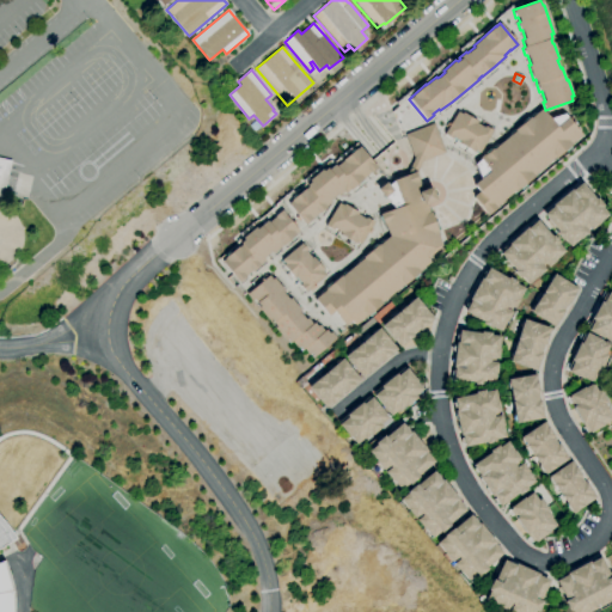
[(488,214),(473,197),(479,191),(473,184),(481,178),(475,164),(481,160),(478,158),(483,154),(484,155),(493,148),(493,150),(514,132),(514,130),(530,117),(530,118),(542,109),(550,120),(564,114),(582,135),(570,145),(571,145),(556,158),(555,157),(533,176),(533,177),(518,190),(518,189),(495,208),(496,208),(488,214)]
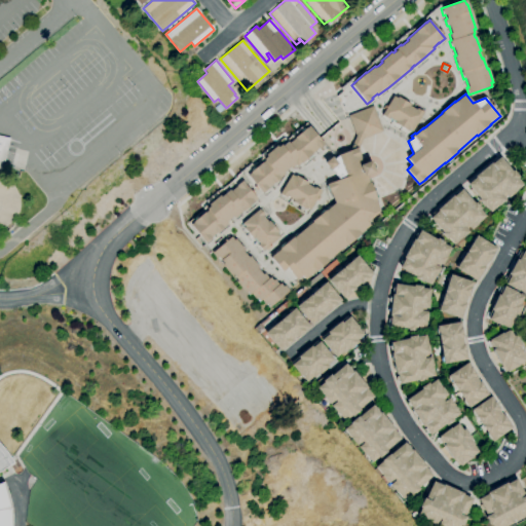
[(412,132),(408,129),(407,130),(395,123),(396,122),(389,118),(388,119),(381,115),(384,110),(383,109),(385,106),(387,107),(393,97),(397,99),(398,97),(410,105),(409,106),(416,110),(416,109),(423,112),(412,132)]
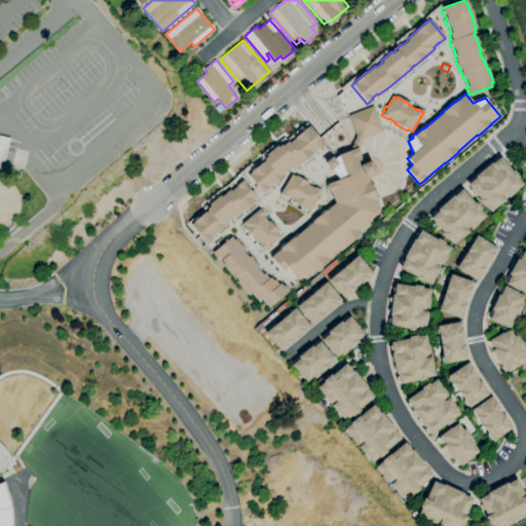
[(297,279),(287,268),(283,271),(270,257),(279,250),(279,249),(293,237),(293,238),(311,222),(325,210),(326,211),(334,203),(330,193),(326,184),(338,180),(337,177),(331,170),(330,171),(324,163),(331,157),(333,159),(338,156),(338,155),(349,151),(351,146),(355,137),(348,116),(373,106),(382,132),(363,140),(358,149),(360,156),(359,157),(362,164),(370,161),(374,173),(366,176),(369,183),(370,183),(376,199),(375,199),(379,211),(378,212),(378,213),(368,222),(370,225),(360,233),(361,234),(347,245),(328,261),(315,272),(314,271),(304,279),(302,276),(297,279)]
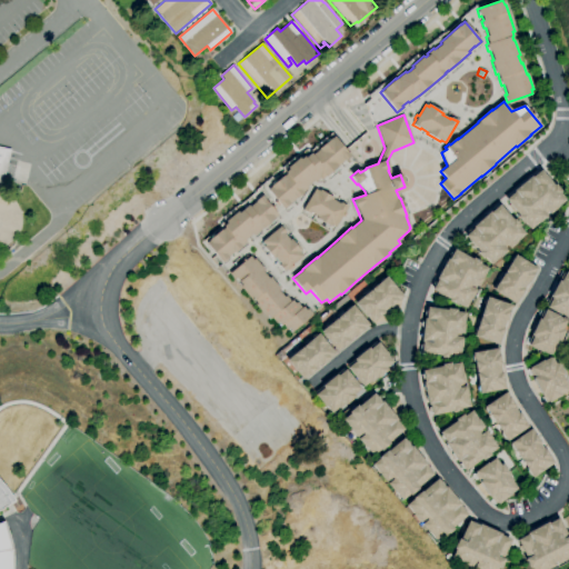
[(283,210),(279,205),(278,207),(275,202),(276,201),(267,190),(286,175),(285,172),(288,170),(287,168),(299,158),(300,159),(303,157),(305,158),(310,153),(312,155),(318,150),(318,149),(330,139),(331,139),(333,137),(350,156),(345,161),(343,161),(337,167),(338,167),(326,177),(321,180),(319,179),(315,182),(313,180),(307,187),(308,188),(302,193),(303,193),(297,199),(296,198),(289,203),(290,205),(283,210)]
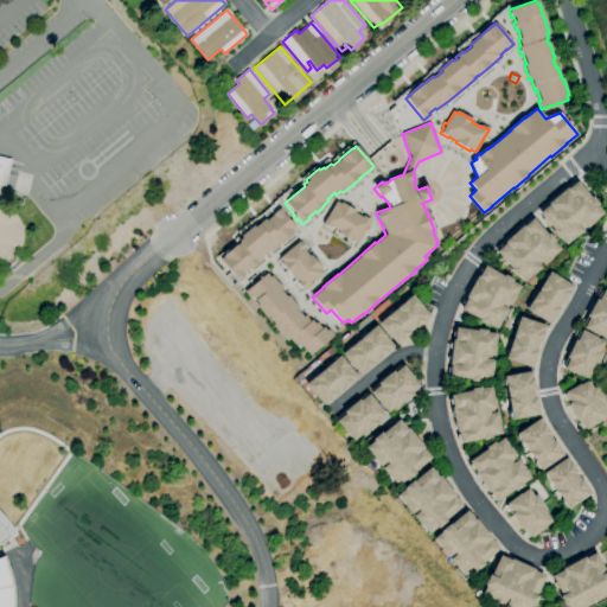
[(0,157),(11,160),(2,196),(0,195),(0,157)]
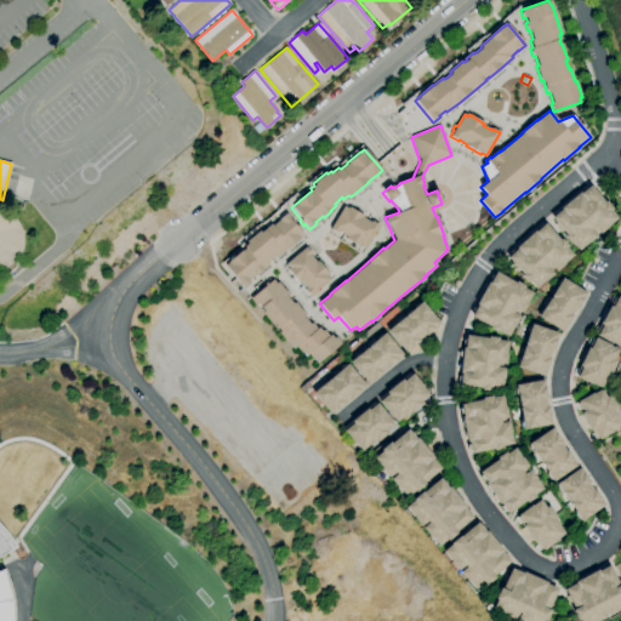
[(579,251),(573,243),(571,244),(565,237),(567,235),(562,231),(560,232),(554,224),(556,223),(551,217),(560,210),(559,209),(579,192),(580,193),(590,186),(604,203),(607,200),(613,209),(611,211),(617,218),(608,227),(609,227),(600,234),(594,228),(592,229),(598,237),(590,244),(588,243),(579,251)]
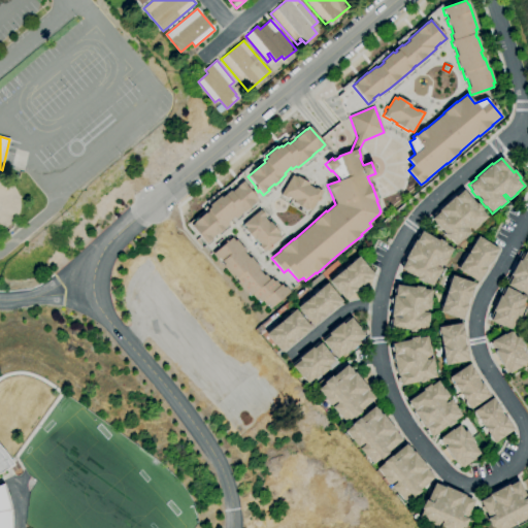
[(310,211),(307,209),(306,210),(294,202),(295,201),(288,197),(287,199),(281,195),(292,175),(296,177),(297,176),(309,184),(308,186),(315,189),(316,188),(323,192),(320,197),(322,198),(320,202),(318,201),(310,211)]
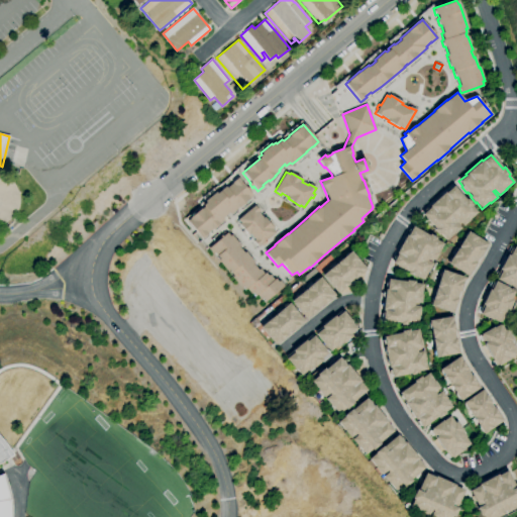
[(202,238),(187,221),(190,218),(201,209),(204,207),(203,205),(206,203),(204,201),(215,192),(216,194),(225,187),(226,188),(232,183),(238,178),(240,181),(252,196),(249,198),(249,199),(239,208),(238,207),(230,214),(228,213),(222,218),(223,219),(219,224),(213,229),(213,228),(207,234),(202,238)]
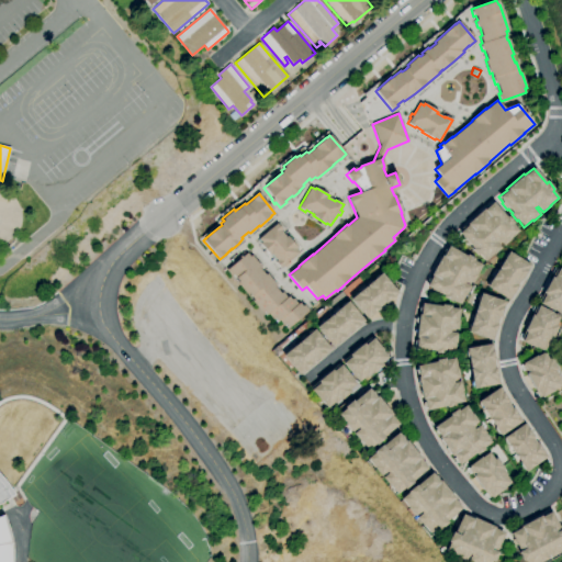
[(485,262),(479,255),(478,256),(472,249),(473,249),(469,244),(468,245),(462,239),(463,238),(459,233),(468,226),(467,225),(483,210),(484,210),(493,202),(506,217),(508,216),(514,223),(513,224),(519,232),(510,239),(504,246),(498,240),(496,243),(502,248),(494,255),(485,262)]
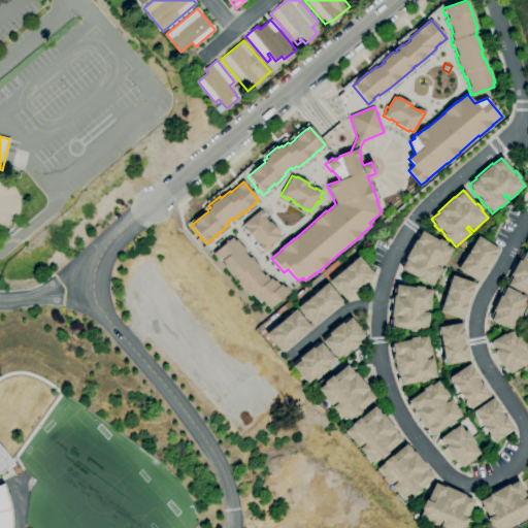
[(264,253),(259,246),(260,245),(255,239),(254,240),(244,229),(245,228),(242,225),(260,210),(265,217),(264,218),(268,223),(270,222),(279,233),(278,234),(282,238),(272,245),(273,248),(267,252),(266,251),(264,253)]
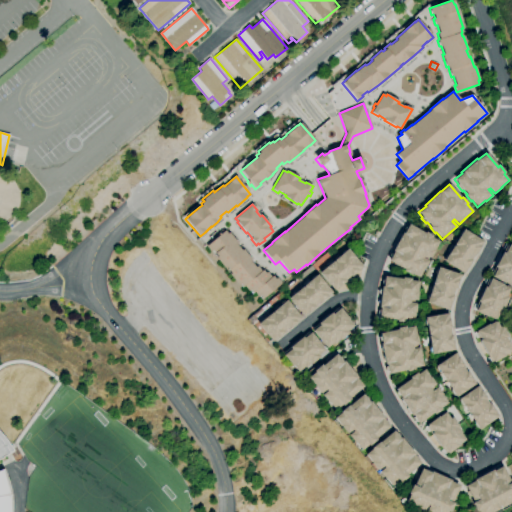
[(420,278),(413,273),(412,275),(404,271),(405,270),(389,261),(394,251),(392,251),(402,233),(403,233),(408,224),(425,233),(426,232),(433,236),(432,237),(440,242),(435,251),(431,258),(425,255),(424,258),(430,261),(425,269),(420,278)]
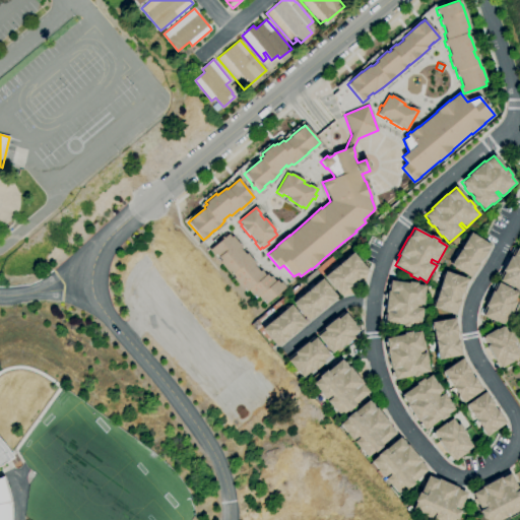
[(471,278),(451,265),(470,233),(491,245),(488,250),(489,251),(483,259),(482,258),(478,264),(479,265),(474,272),(471,278)]
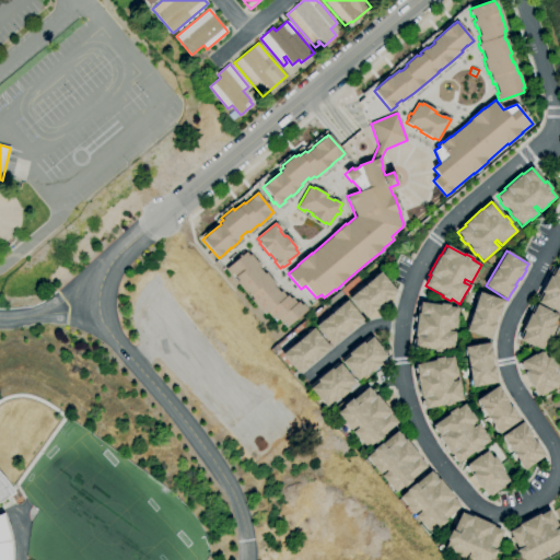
[(288,327),(284,324),(282,325),(278,319),(276,321),(273,317),(271,318),(267,313),(266,314),(263,311),(261,312),(252,300),(253,299),(247,293),(246,294),(236,282),(237,281),(232,275),(231,276),(225,269),(232,264),(230,263),(243,252),(245,254),(246,253),(248,256),(251,255),(260,266),(258,268),(265,275),(266,272),(276,284),(273,286),(279,293),(281,291),(286,296),(288,295),(290,299),(292,298),(296,303),(298,302),(301,305),(303,304),(307,310),(288,327)]
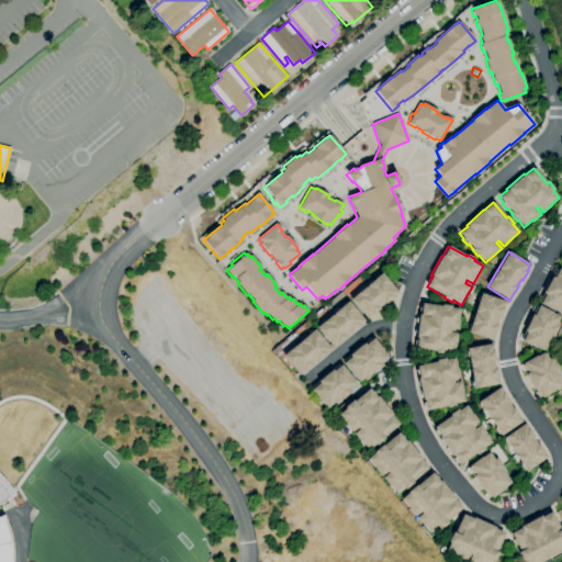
[(561,315),(554,311),(554,312),(540,304),(541,302),(539,301),(543,294),(543,293),(552,277),(557,269),(558,270),(559,269),(561,270),(561,315)]
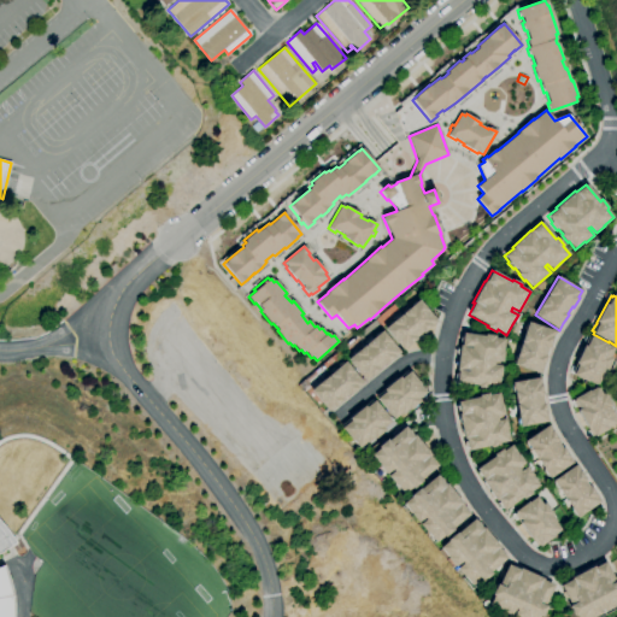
[(403,351),(385,329),(419,300),(438,322),(423,334),(423,333),(416,338),(417,339),(403,351)]
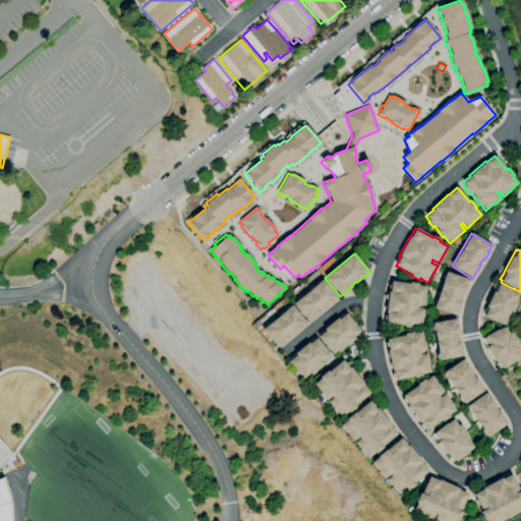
[(457,315),(433,308),(446,272),(469,280),(464,294),(463,294),(460,301),(461,301),(457,315)]
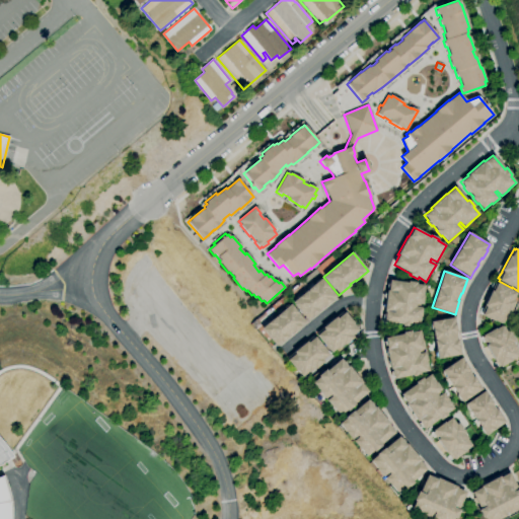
[(307,321),(292,302),(321,278),(337,297),(325,306),(324,306),(319,310),(319,311),(307,321)]
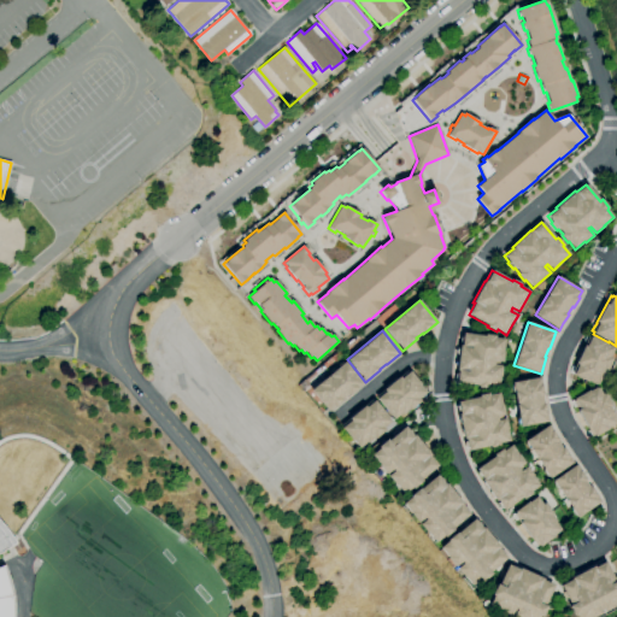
[(488,389),(479,388),(479,386),(457,383),(458,370),(457,370),(460,346),(462,346),(463,333),(485,336),(486,334),(495,335),(495,338),(505,340),(504,351),(505,351),(503,362),(495,360),(494,365),(503,365),(501,376),(500,376),(499,388),(488,387),(488,389)]
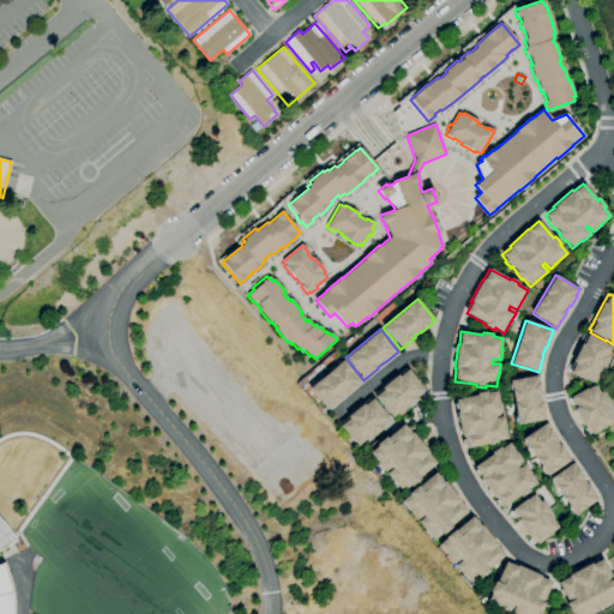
[(595,384),(585,379),(585,380),(570,374),(571,372),(569,371),(573,362),(572,362),(581,343),(583,344),(588,333),(603,341),(603,342),(612,347),(608,355),(611,356),(606,369),(603,368),(600,375),(599,375),(595,384)]
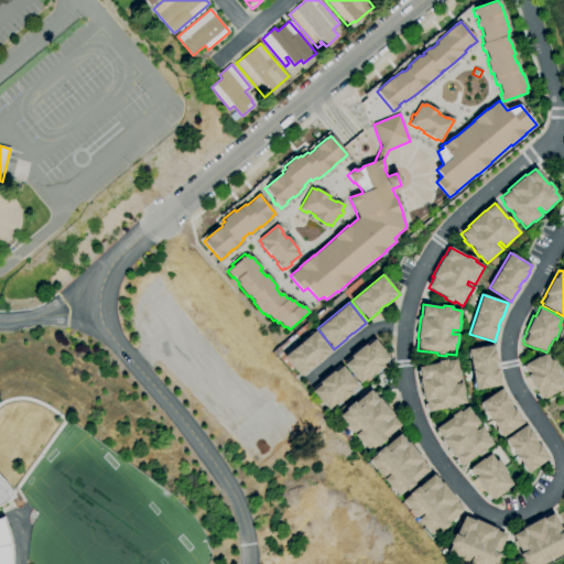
[(301,377),(284,357),(315,331),(333,350),(320,361),(318,360),(313,365),(314,366),(301,377)]
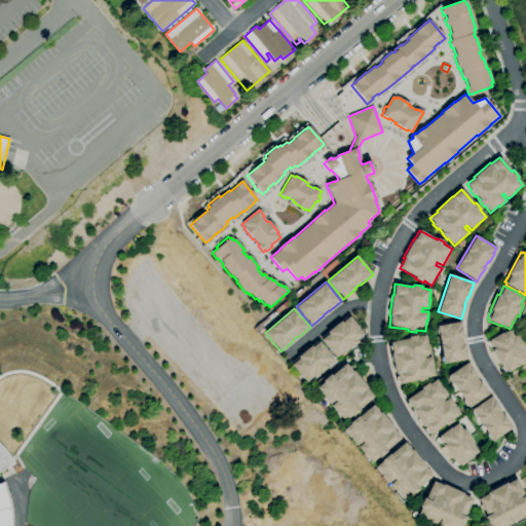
[(336,358),(321,340),(322,339),(321,338),(327,333),(340,322),(346,316),(348,317),(349,316),(359,328),(358,328),(364,335),(357,340),(359,342),(349,350),(348,348),(343,353),(342,352),(336,358)]
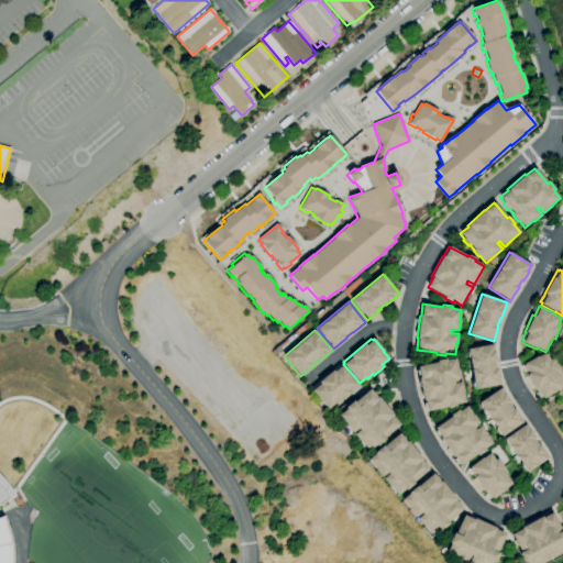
[(475,390),(467,349),(493,344),(496,361),(495,362),(496,368),(497,368),(500,385),(475,390)]
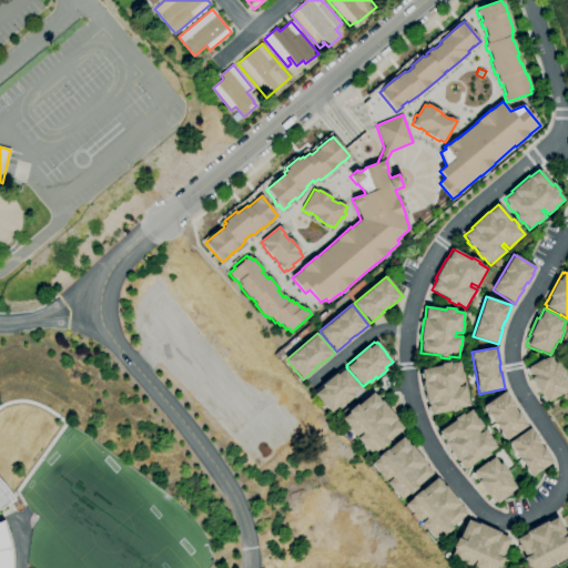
[(547,403),(547,401),(545,402),(527,369),(529,368),(528,367),(543,359),(548,356),(549,358),(551,357),(555,364),(557,363),(564,374),(561,374),(565,381),(565,382),(567,387),(567,389),(560,394),(561,395),(547,403)]
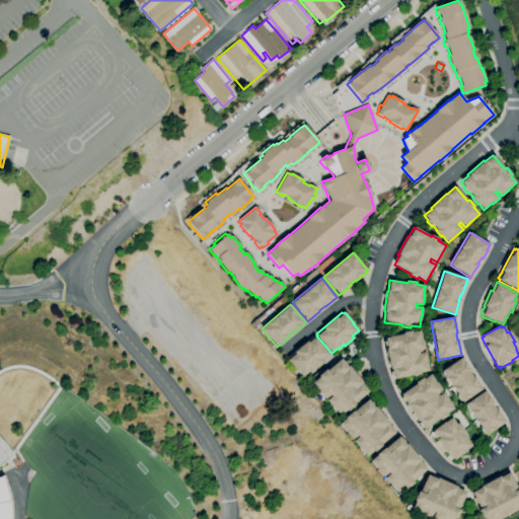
[(393,379),(391,369),(390,369),(385,349),(386,349),(384,339),(402,335),(402,332),(411,330),(412,332),(420,330),(422,341),(423,341),(425,349),(418,351),(419,354),(425,352),(427,361),(429,371),(421,373),(421,375),(413,377),(412,375),(393,379)]
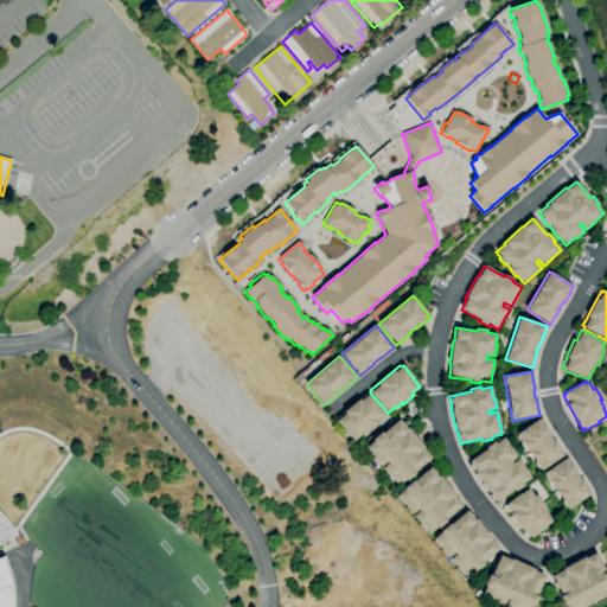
[(353,441),(347,434),(346,434),(337,421),(338,420),(337,419),(344,413),(344,411),(358,400),(359,400),(366,394),(368,395),(369,394),(385,415),(378,421),(379,423),(370,432),(369,430),(362,435),(353,441)]
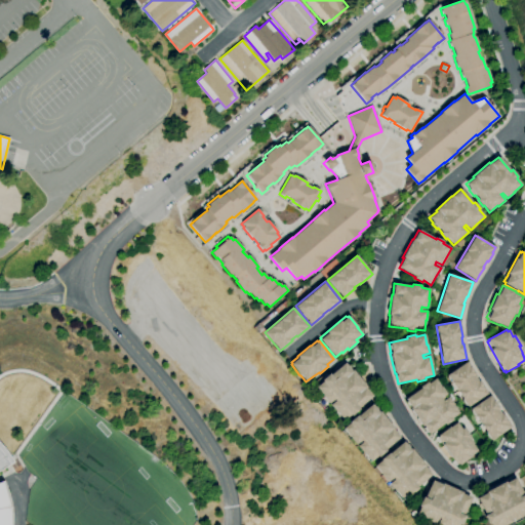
[(468,407),(446,375),(467,362),(475,375),(478,381),(479,380),(488,394),(468,407)]
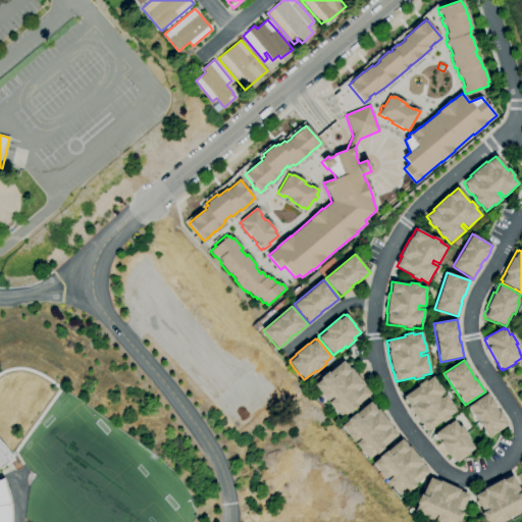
[(343,418),(335,410),(335,411),(328,403),(333,399),(332,397),(327,402),(321,394),(314,385),(321,379),(320,378),(327,372),(328,373),(343,361),(350,369),(351,368),(365,385),(364,386),(371,395),(356,406),(357,407),(350,414),(349,413),(343,418)]
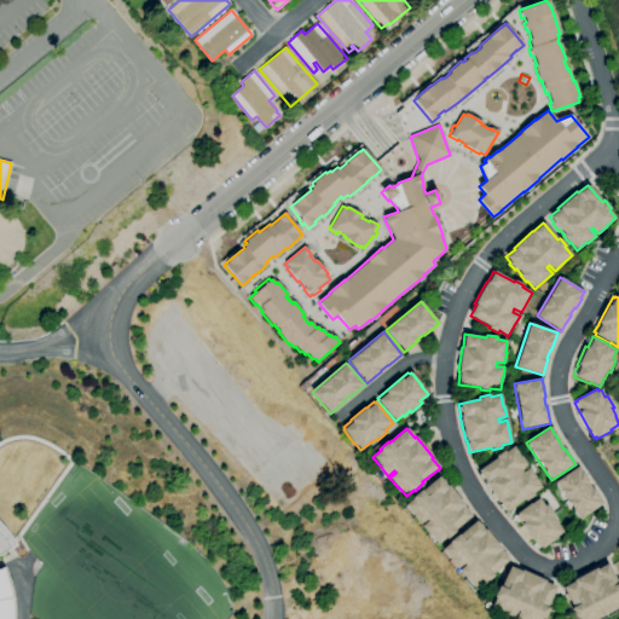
[(505,513),(498,502),(497,503),(482,482),(484,481),(478,470),(496,458),(495,456),(503,451),(504,452),(513,446),(519,457),(520,456),(526,464),(520,469),(521,473),(528,468),(534,478),(541,487),(533,493),(534,496),(525,502),(524,499),(505,513)]
